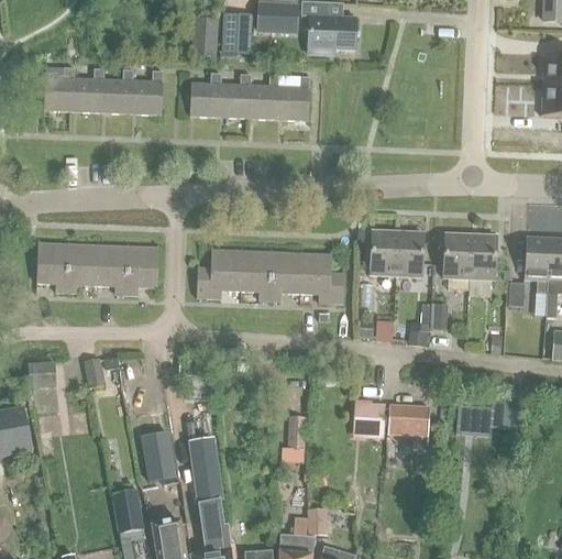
[(299,1),(278,0),(259,0),(256,31),(298,33),(299,1)]
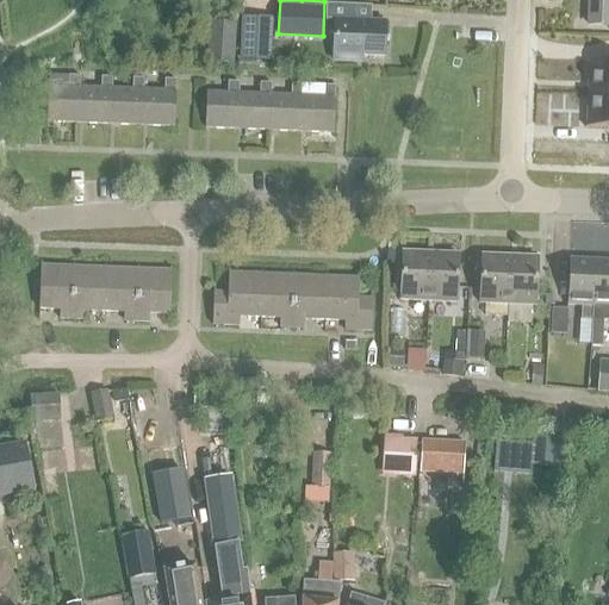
[(335,17),(372,18),(372,1),(328,0),(327,17),(335,17)]
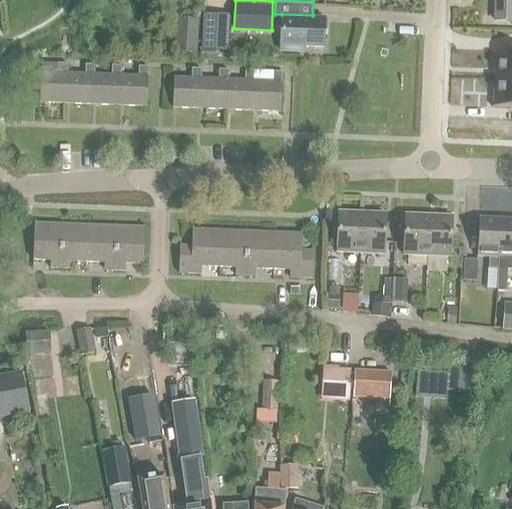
[(496,0),(496,18),(509,18),(509,23),(511,23),(511,0),(496,0)]
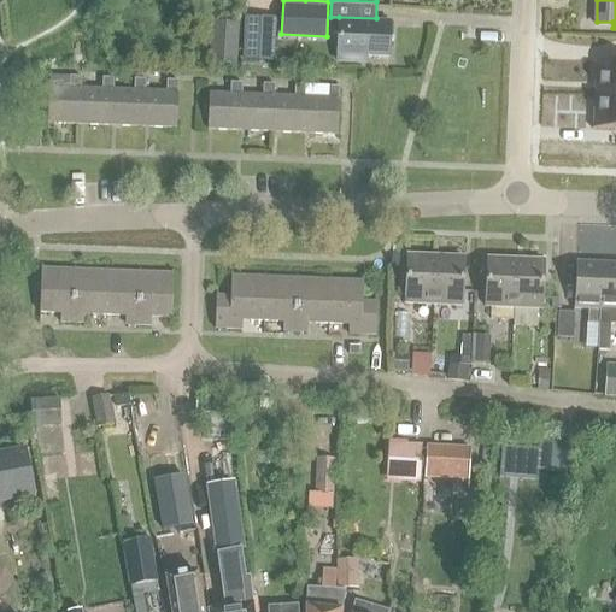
[(275,58),(276,31),(277,13),(246,12),(242,56),(275,58)]
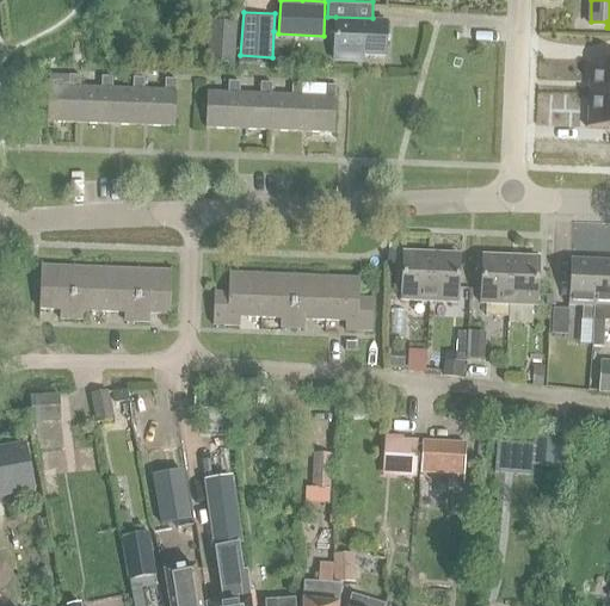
[(336,17),(334,56),(337,57),(364,57),(364,51),(384,53),(386,18),(373,18),(336,17)]
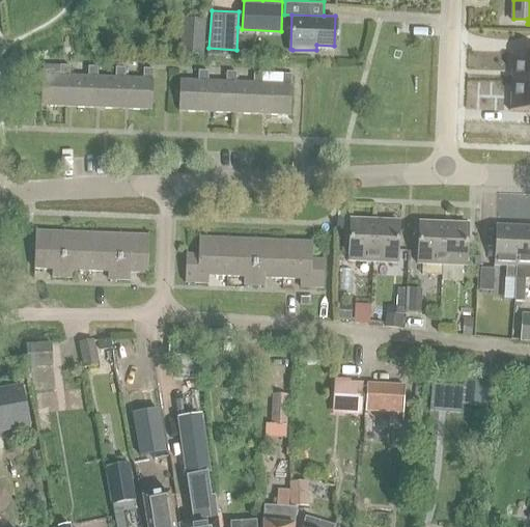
[(206,18),(182,16),(179,51),(204,52),(206,18)]
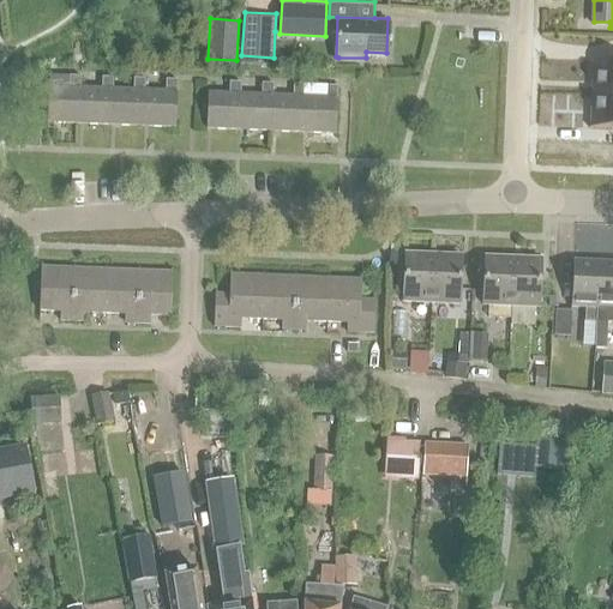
[(593,58),(590,90),(596,90),(612,90),(612,56),(593,56),(593,58)]
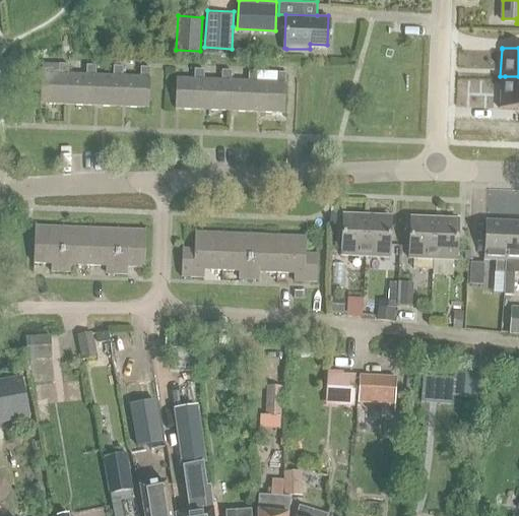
[(67,102),(68,71),(69,61),(59,61),(59,71),(41,71),(40,101),(67,102)]
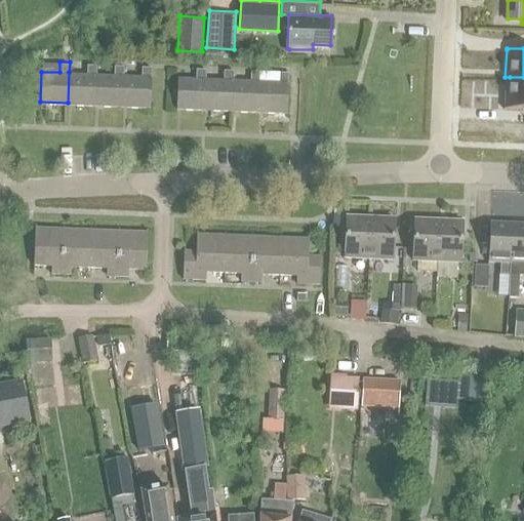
[(95,104),(96,73),(97,63),(87,63),(87,73),(69,72),(68,103),(95,104)]
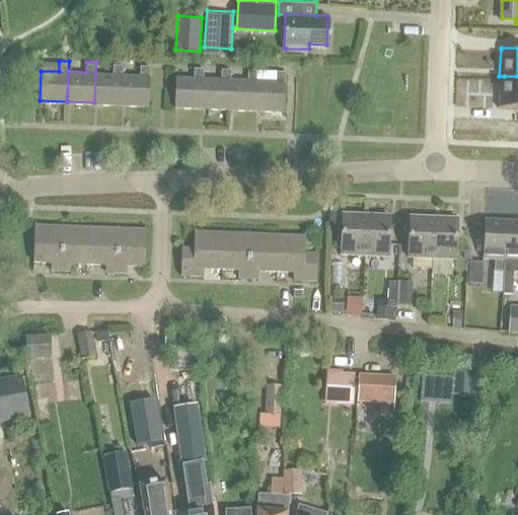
[(121,103),(123,74),(123,64),(114,63),(113,73),(95,72),(94,102),(121,103)]
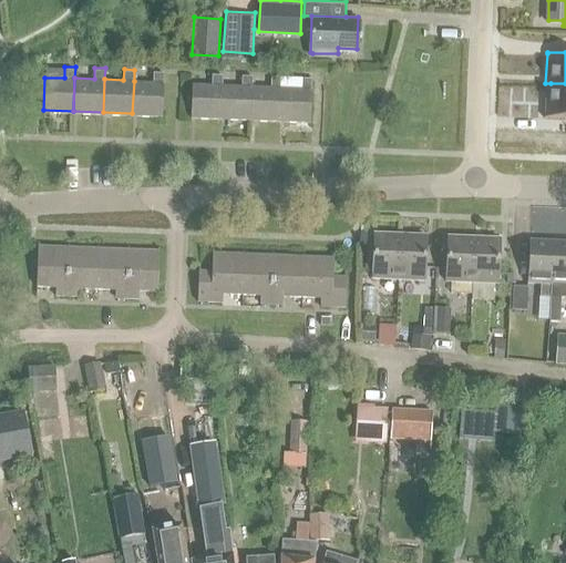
[(164,82),(163,82),(164,71),(153,70),(153,81),(134,81),(132,113),(162,114),(164,82)]
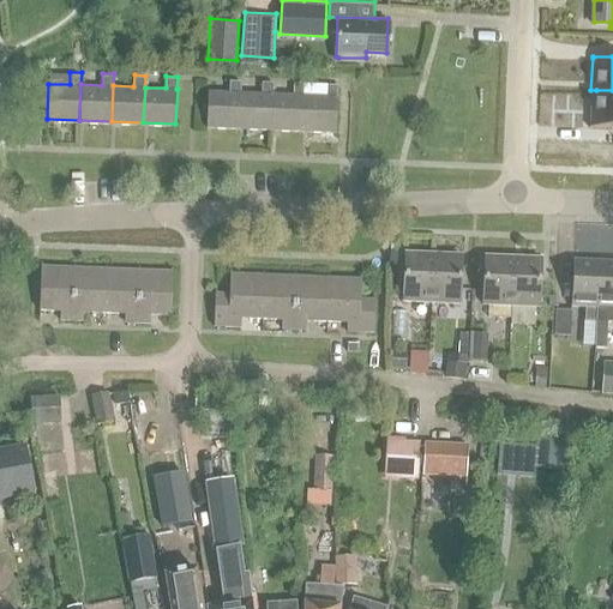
[(240,126),(241,91),(241,79),(230,79),(229,91),(208,90),(206,125),(240,126)]
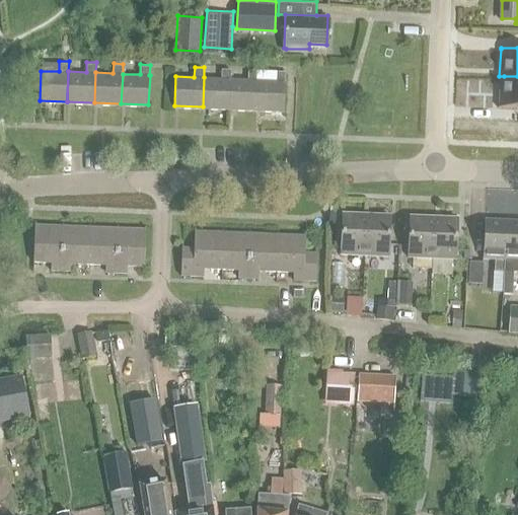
[(229,107),(230,78),(231,68),(221,67),(221,78),(204,77),(203,106),(229,107)]
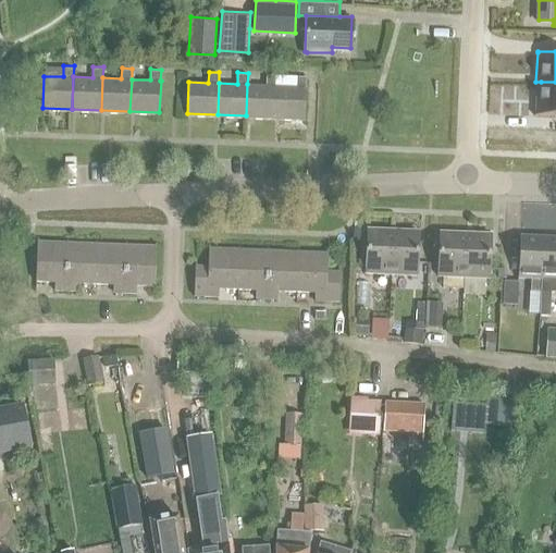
[(275,117),(276,85),(276,74),(267,73),(266,85),(247,84),(246,115),(275,117)]
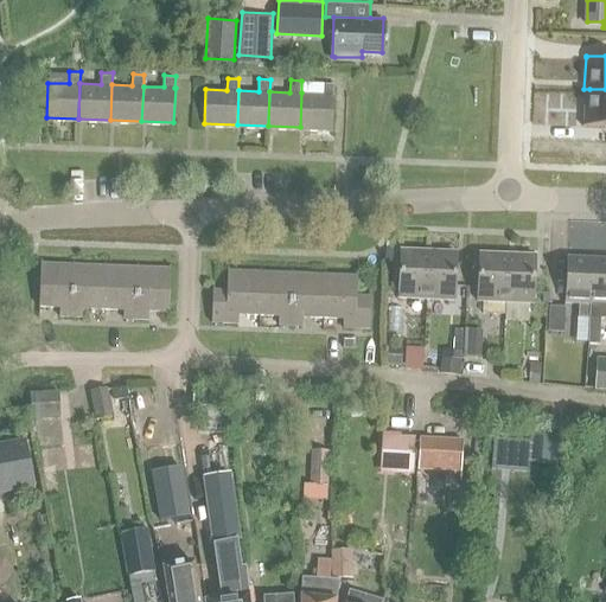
[(332,128),(333,94),(333,82),(321,82),(321,94),(301,93),(300,127),(332,128)]
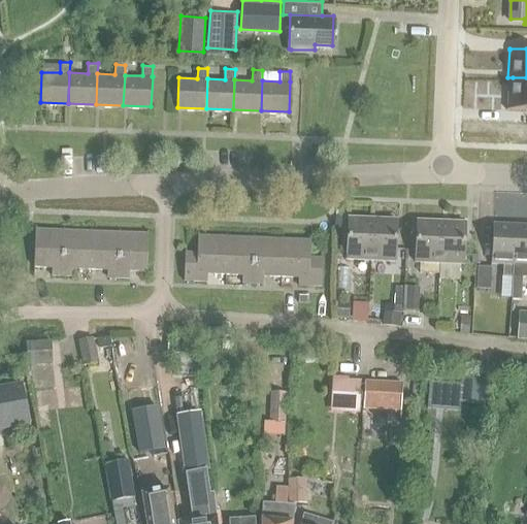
[(506,106),(506,107),(526,107),(526,77),(513,77),(507,77),(506,106)]
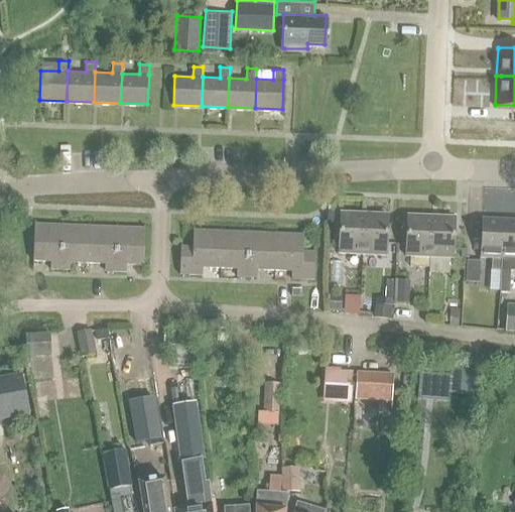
[(363,252),(364,212),(341,211),(339,251),(363,252)]
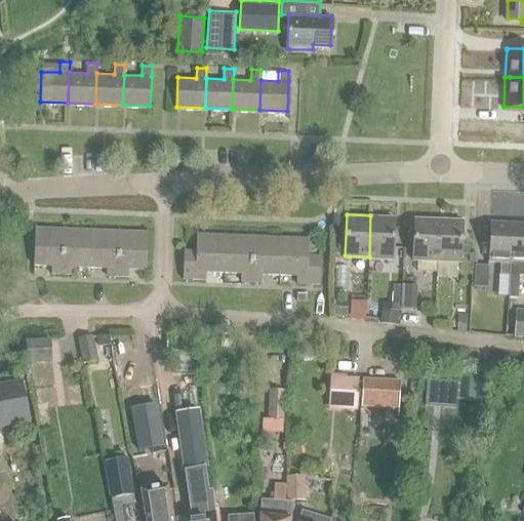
[(393,257),(395,216),(370,215),(369,256),(393,257)]
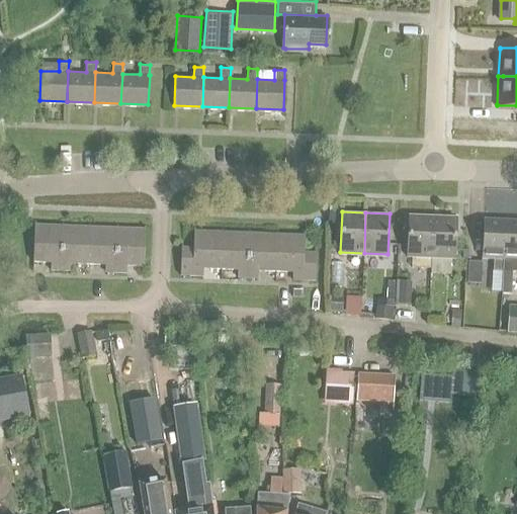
[(433,215),(420,215),(410,213),(408,255),(431,256),(433,215)]
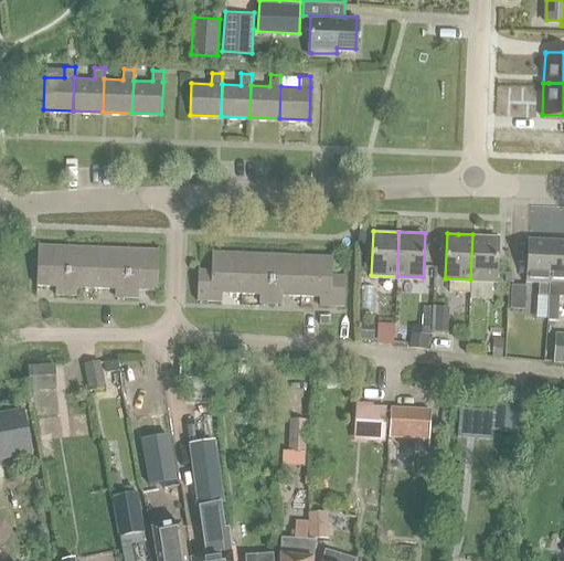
[(472,234),(470,279),(496,281),(498,235),(472,234)]
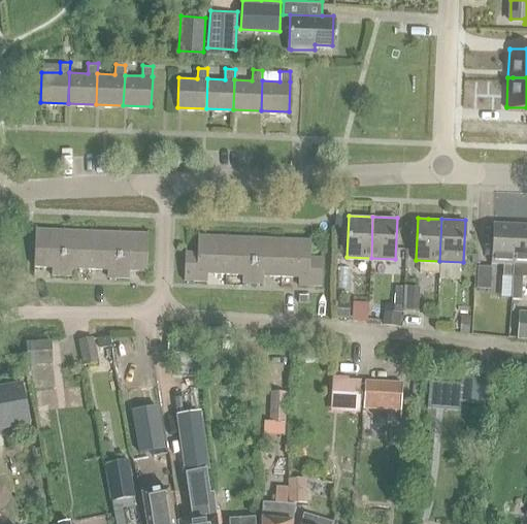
[(513,274),(515,223),(493,222),(492,261),(503,262),(503,274),(513,274)]
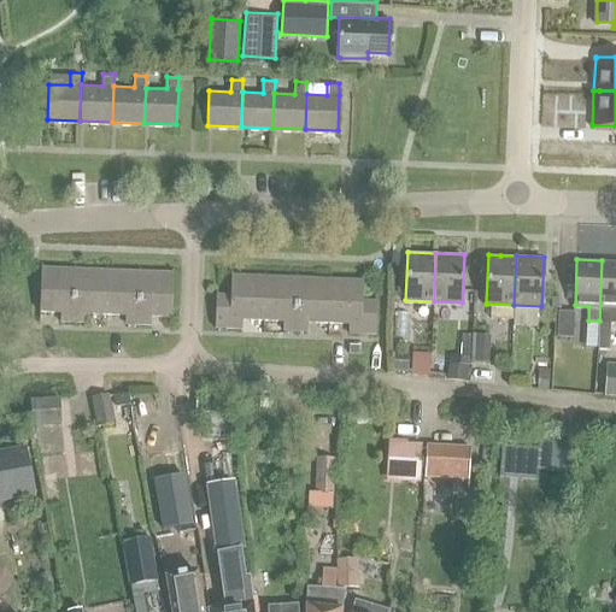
[(615,260),(602,260),(599,321),(598,347),(610,348),(611,321),(615,321),(615,260)]
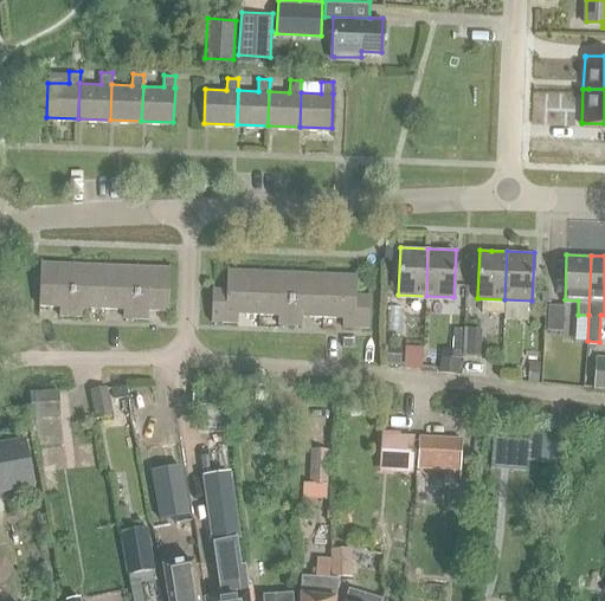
[(71,314),(73,258),(40,257),(39,303),(60,304),(59,312),(71,314)]
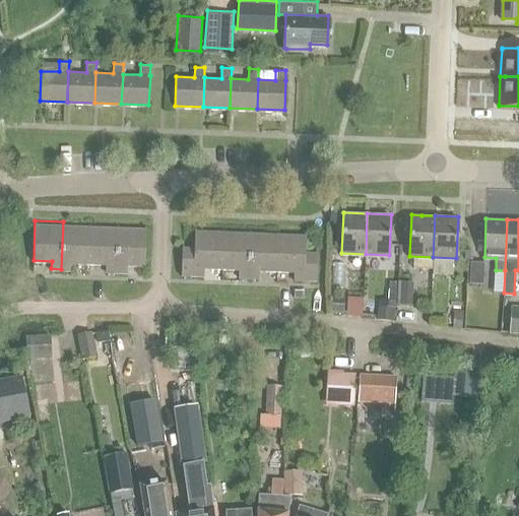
[(89,262),(90,222),(63,221),(61,269),(71,269),(72,262),(89,262)]
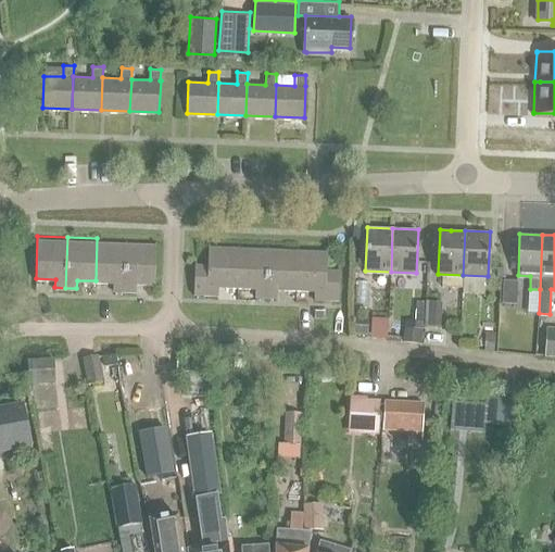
[(125,290),(126,239),(97,238),(96,280),(114,281),(114,289),(125,290)]
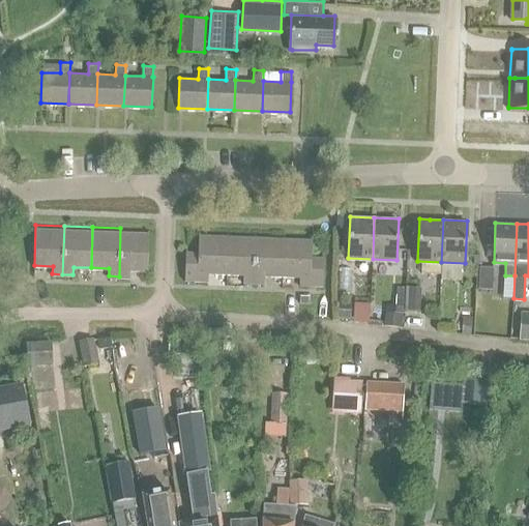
[(148,269),(149,229),(120,228),(119,276),(129,276),(129,269),(148,269)]
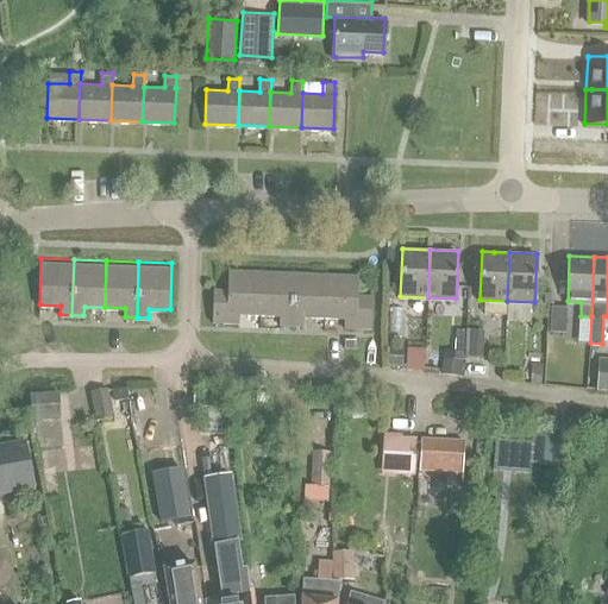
[(259,313),(262,266),(229,265),(227,289),(214,289),(215,285),(213,285),(212,320),(239,321),(239,313),(259,313)]
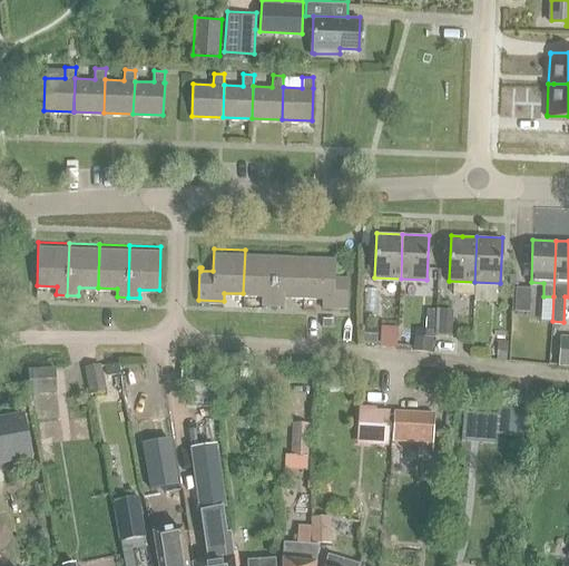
[(273,303),(275,251),(245,250),(243,293),(262,294),(262,303),(273,303)]
